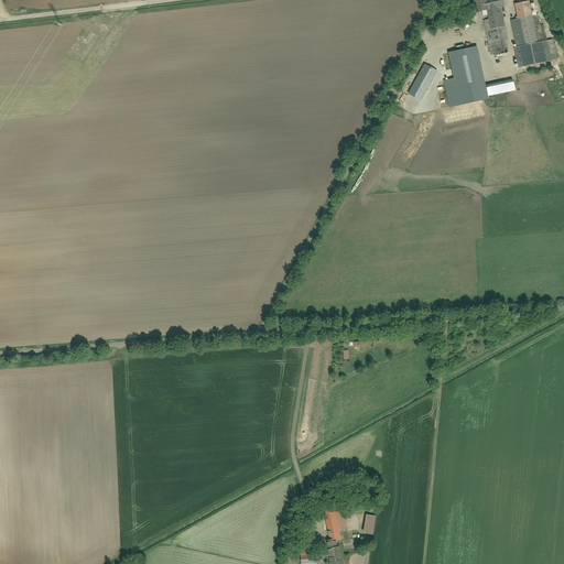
[(472,0),(476,20),(483,19),(490,54),(509,51),(501,9),(506,9),(503,0),(472,0)]
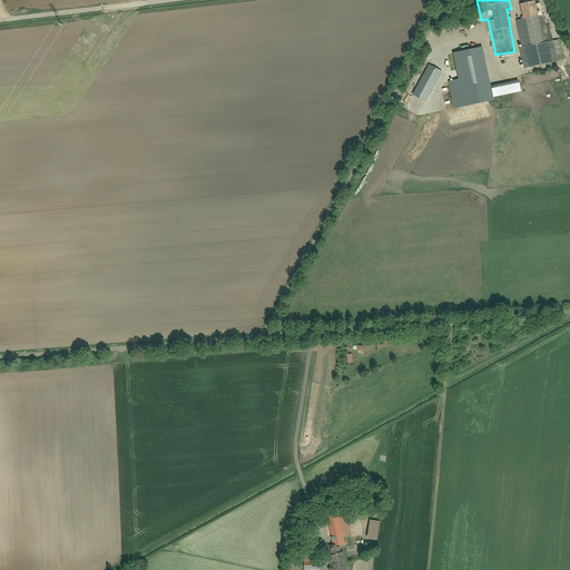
[(519,5),(522,20),(514,21),(523,69),(564,62),(561,40),(552,42),(550,26),(544,27),(541,5),(538,6),(537,1),(519,5)]
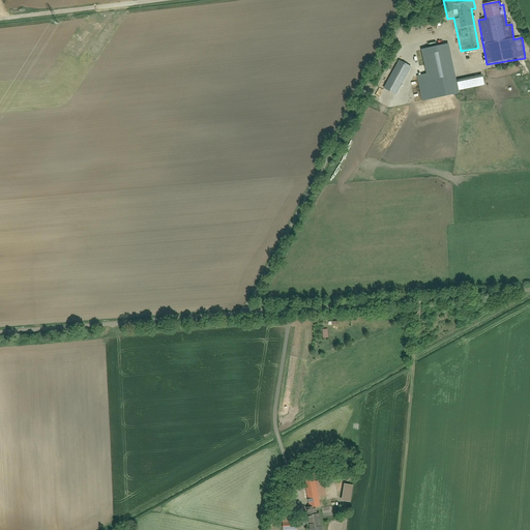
[(455,65),(457,62),(458,60),(458,57),(457,55),(454,53),(452,51),(449,51),(446,51),(443,52),(441,54),(440,57),(440,60),(441,63),(443,65),(445,67),(447,67),(450,67),(453,66),(455,65)]
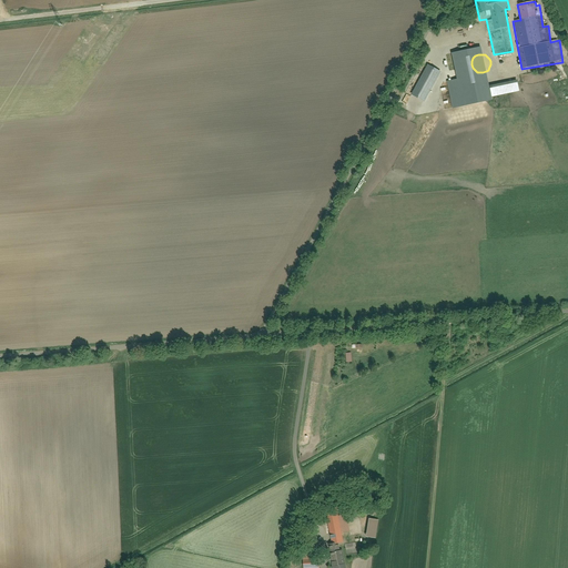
[(440,71),(428,63),(412,94),(424,101),(440,71)]
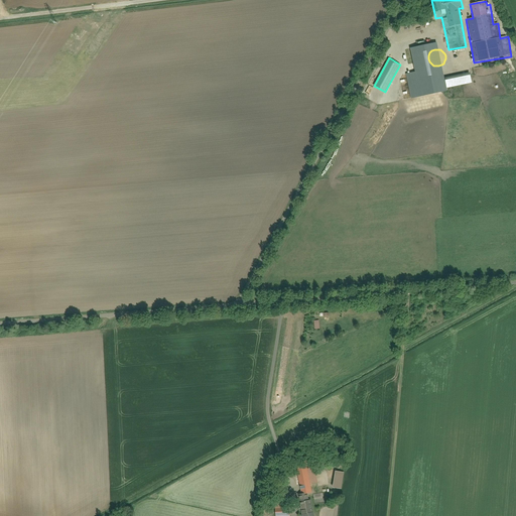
[(444,79),(446,87),(471,83),(469,74),(444,79)]
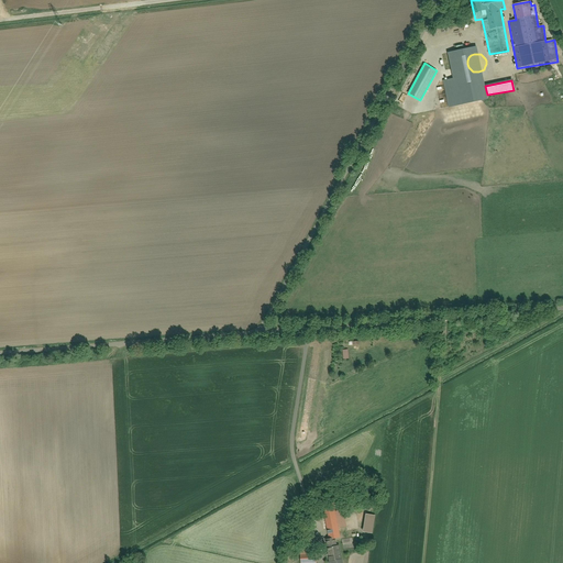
[(321,540),(326,562),(342,562),(337,528),(345,527),(342,510),(333,511),(332,504),(321,506),(327,539),(321,540)]
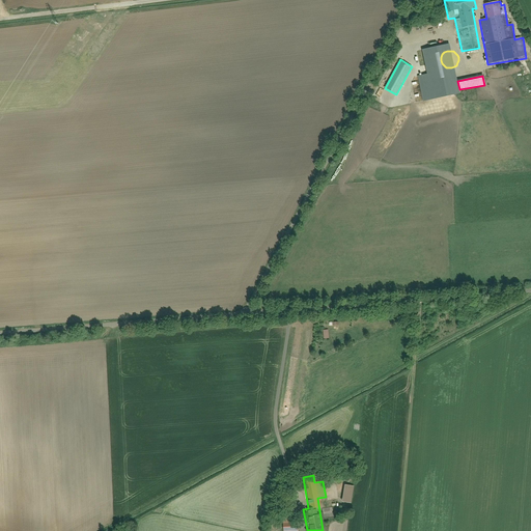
[(345,485),(343,502),(351,503),(353,486),(345,485)]
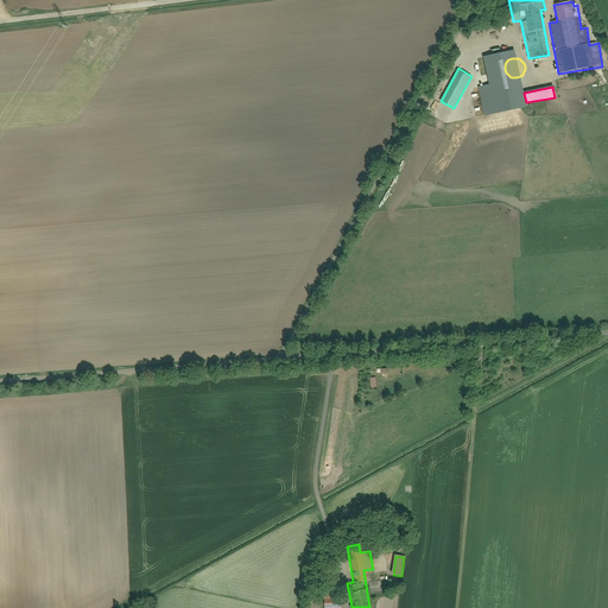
[(371,591),(381,591),(381,581),(369,581),(371,591)]
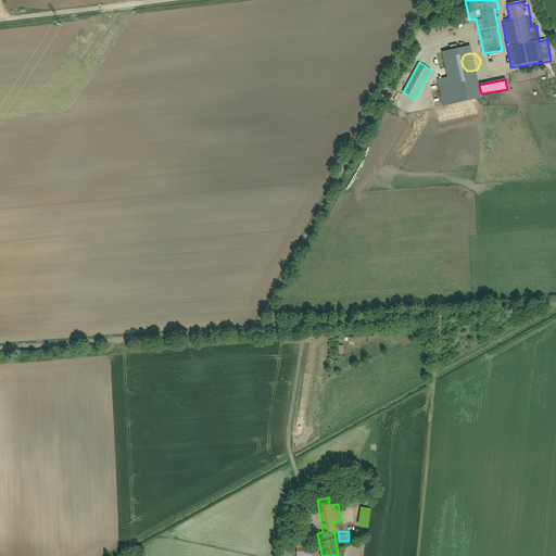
[(294,541),(295,555),(312,555),(311,539),(294,541)]
